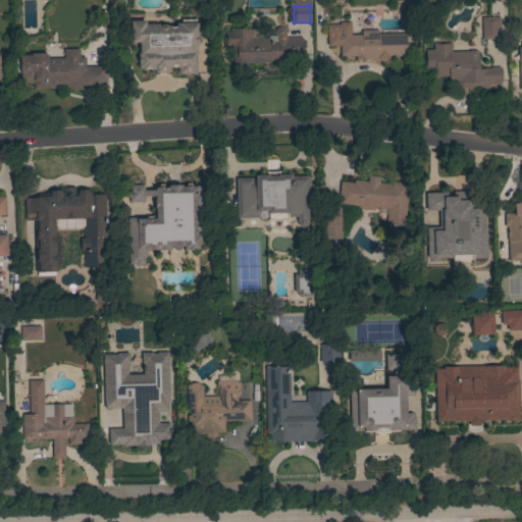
[(500,39),(481,40),(481,17),(500,17),(500,39)]
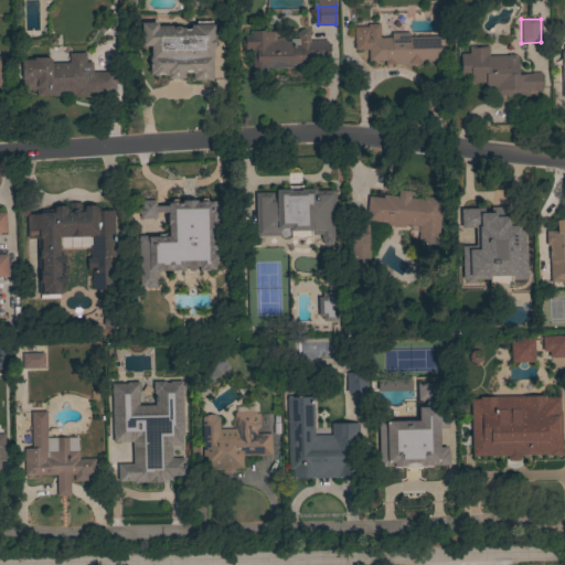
[(141,23),(157,22),(157,27),(179,27),(181,29),(184,28),(184,29),(189,29),(189,28),(190,28),(190,24),(196,24),(196,22),(212,21),(212,24),(213,24),(214,40),(214,41),(214,45),(214,49),(212,49),(213,80),(193,81),(193,73),(190,73),(190,72),(185,72),(185,73),(183,73),(184,78),(167,78),(167,75),(162,75),(162,74),(158,74),(158,76),(152,76),(152,74),(149,74),(149,57),(150,57),(150,46),(141,46),(141,23)]
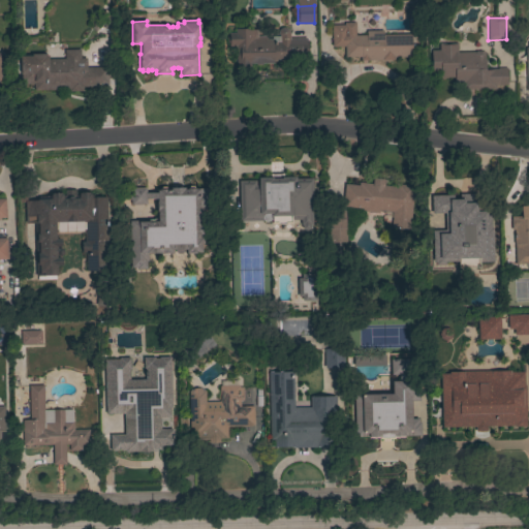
[(332,26),(344,25),(344,23),(354,23),(355,36),(366,35),(366,31),(382,31),(382,35),(410,34),(411,57),(394,57),(394,60),(381,60),(369,60),(360,61),(360,57),(345,57),(344,47),(332,48),(332,26)]
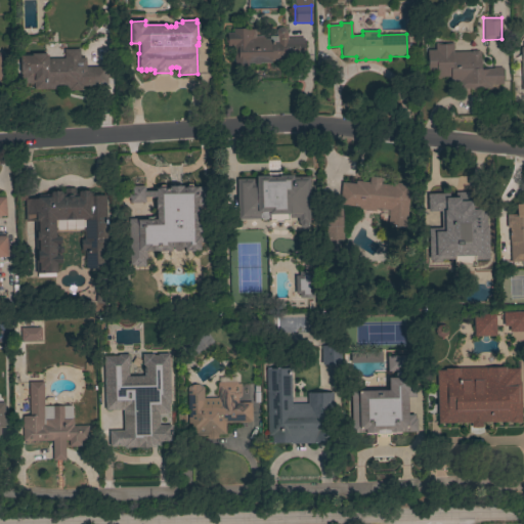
[(303,38),(303,40),(304,40),(305,58),(245,61),(245,67),(234,67),(233,46),(227,46),(227,43),(224,43),(224,36),(226,36),(226,33),(233,33),(232,29),(248,28),(248,30),(255,29),(255,36),(264,36),(264,39),(269,39),(269,42),(277,41),(277,36),(275,34),(275,32),(276,30),(277,28),(280,27),(282,27),(285,28),(286,31),(287,33),(287,41),(292,41),(292,39),(303,38)]
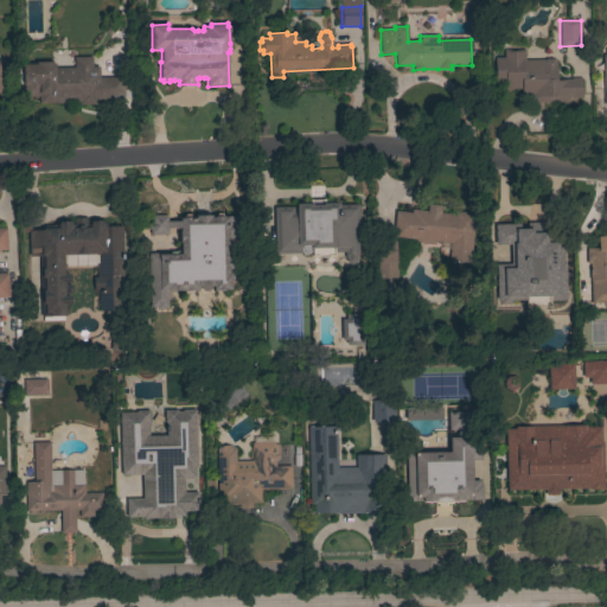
[(504,57),(504,50),(524,50),(524,59),(545,59),(545,58),(553,58),(554,59),(556,59),(556,78),(582,78),(582,98),(568,98),(568,102),(531,103),(531,95),(522,95),(522,89),(505,89),(505,84),(494,85),(494,58),(504,57)]
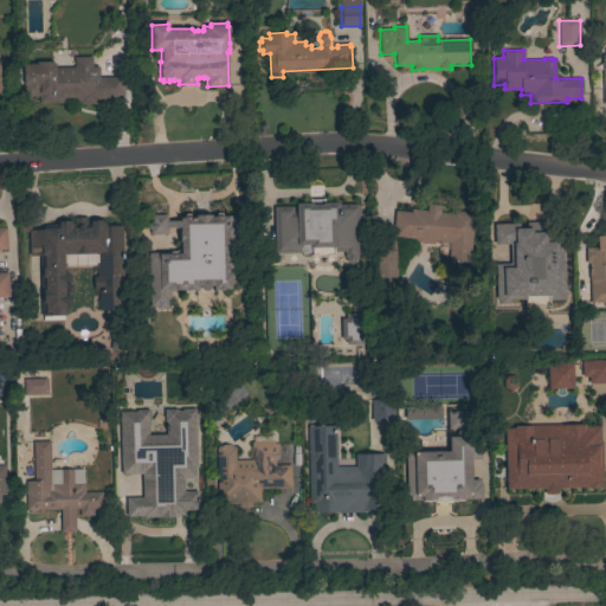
[(91,57),(92,66),(98,66),(98,77),(123,77),(123,98),(95,100),(95,104),(79,105),(79,102),(39,103),(39,96),(24,96),(23,64),(36,64),(36,62),(52,62),(52,64),(55,64),(55,68),(73,68),(73,57),(91,57)]
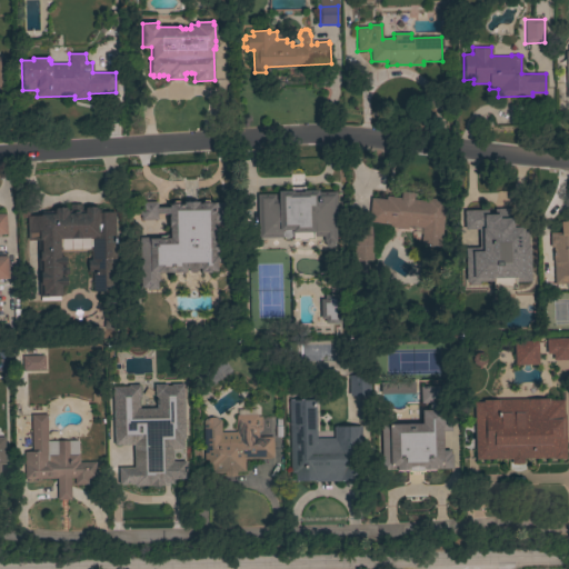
[(225,190),(226,237),(209,238),(208,221),(199,221),(199,229),(201,229),(201,232),(185,232),(185,243),(166,243),(165,221),(167,219),(167,209),(160,209),(160,221),(130,222),(130,209),(137,208),(137,203),(165,203),(165,199),(173,199),(173,196),(190,195),(190,190),(225,190)]
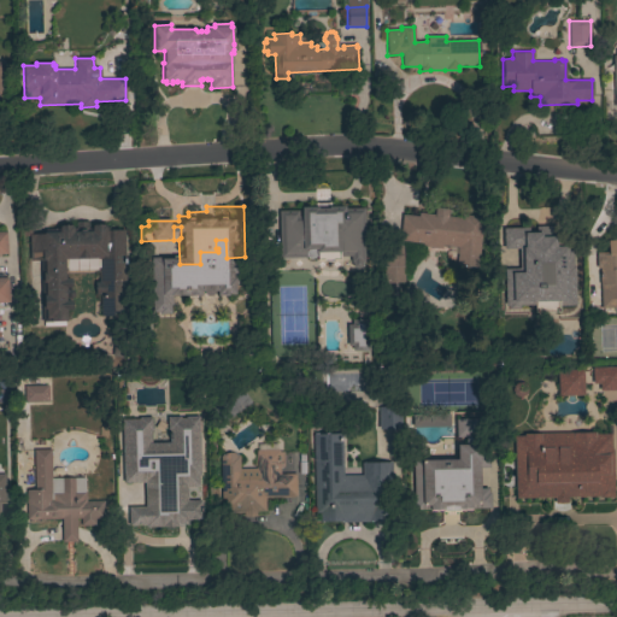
[(277,211),(298,210),(298,216),(300,216),(300,206),(341,206),(341,209),(364,207),(364,234),(363,234),(363,262),(360,262),(362,265),(358,265),(358,268),(353,268),(353,265),(351,265),(351,263),(350,263),(350,256),(339,257),(339,260),(316,260),(316,257),(315,257),(313,258),(311,259),(309,259),(305,257),(278,258),(277,211)]
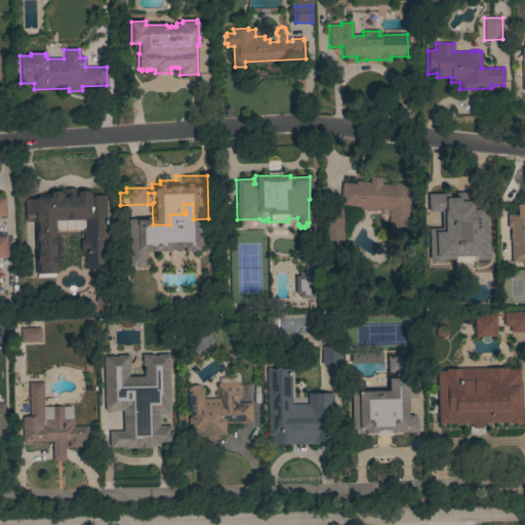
[(387,226),(389,210),(375,208),(375,211),(358,209),(359,207),(339,205),(341,183),(356,184),(356,182),(369,183),(370,176),(381,177),(381,184),(396,186),(396,183),(411,185),(406,228),(387,226)]
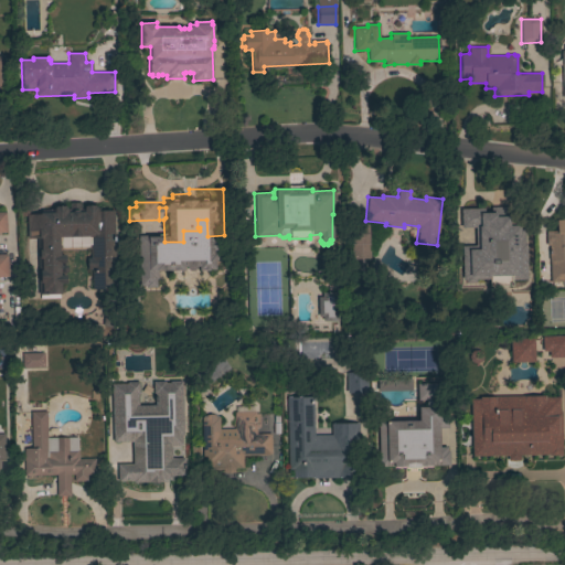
[(66,267),(67,268),(67,270),(66,273),(65,274),(63,274),(61,274),(60,273),(60,275),(65,275),(65,284),(60,284),(60,294),(46,295),(38,295),(38,238),(27,238),(27,214),(40,214),(40,213),(41,213),(41,210),(50,210),(53,210),(53,208),(55,208),(55,206),(65,206),(65,208),(66,208),(66,209),(68,209),(68,203),(81,203),(81,209),(83,209),(83,206),(85,206),(85,205),(95,205),(95,206),(96,206),(96,209),(100,209),(100,211),(114,211),(114,257),(113,257),(114,289),(92,289),(92,269),(86,269),(86,258),(89,258),(89,247),(91,247),(91,236),(80,236),(80,240),(70,240),(70,237),(61,237),(61,248),(59,248),(60,255),(64,255),(64,264),(60,264),(60,265),(64,265),(66,267)]
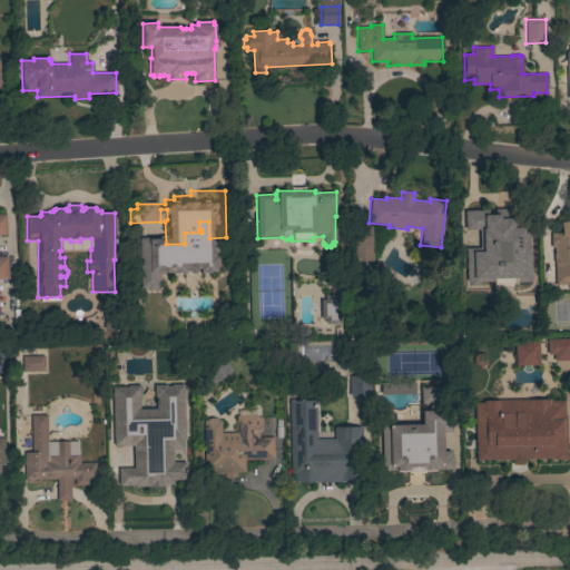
[(569,285),(554,285),(553,248),(550,248),(550,233),(561,233),(561,223),(568,222),(568,219),(569,219),(569,285)]
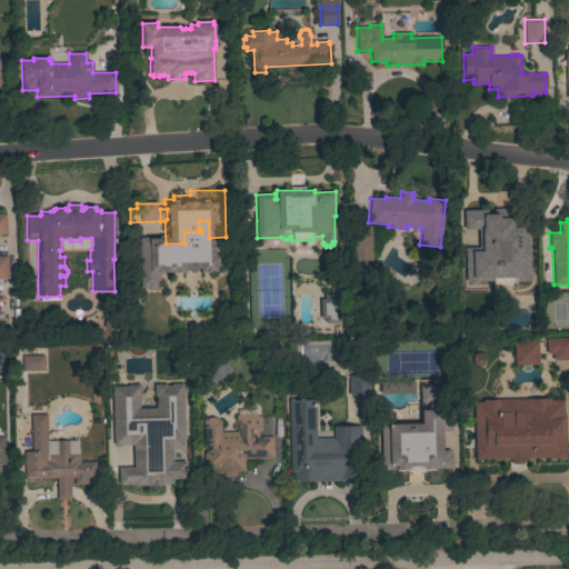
[(507,249),(481,249),(481,255),(468,256),(468,249),(466,249),(465,228),(491,227),(491,225),(493,225),(493,223),(503,222),(503,225),(519,223),(519,230),(520,230),(521,242),(526,242),(527,263),(528,262),(528,281),(508,281),(507,249)]
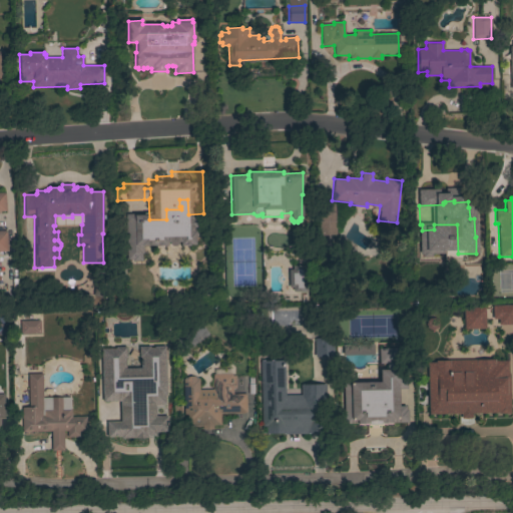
[(336,234),(319,235),(318,204),(334,203),(336,234)]
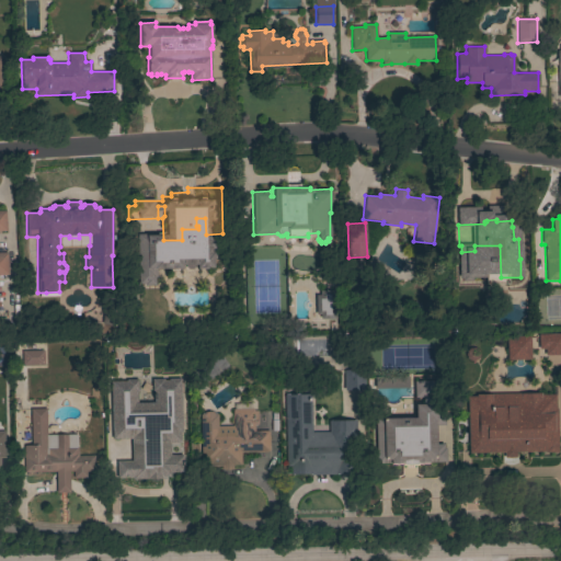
[(233,278),(217,279),(217,278),(215,278),(214,258),(217,258),(217,256),(232,255),(233,278)]
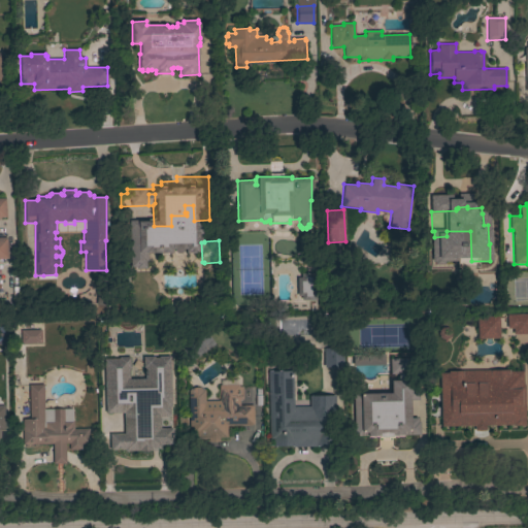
[(296,301),(312,301),(311,274),(295,275),(296,301)]
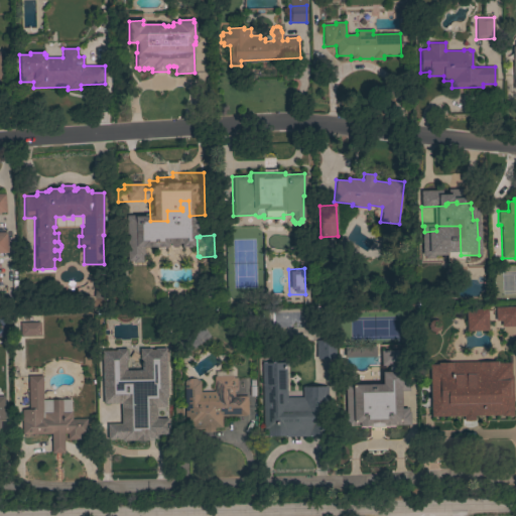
[(108,280),(106,298),(93,296),(96,278),(108,280)]
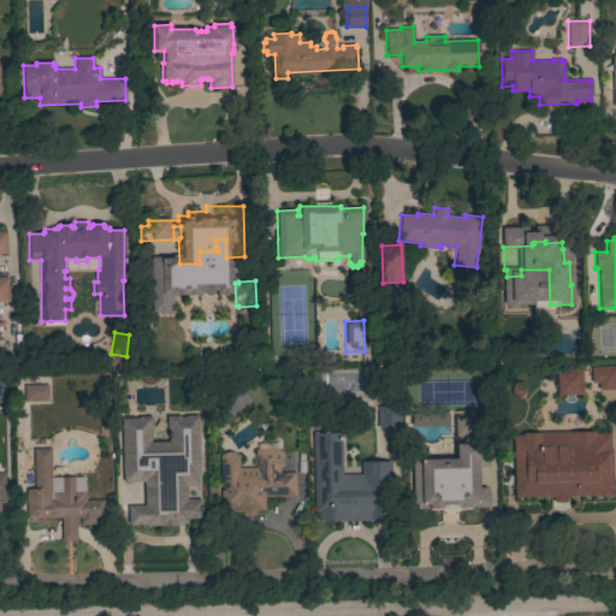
[(591,367),(615,367),(615,390),(598,390),(598,383),(591,383),(591,367)]
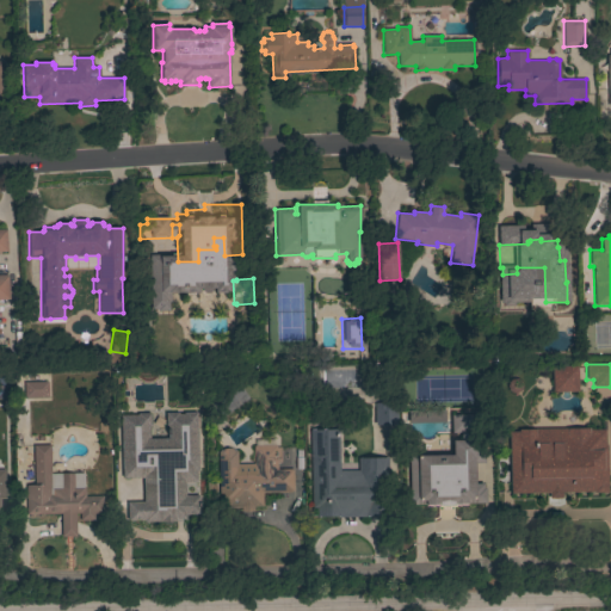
[(553,392),(551,368),(576,366),(576,392),(553,392)]
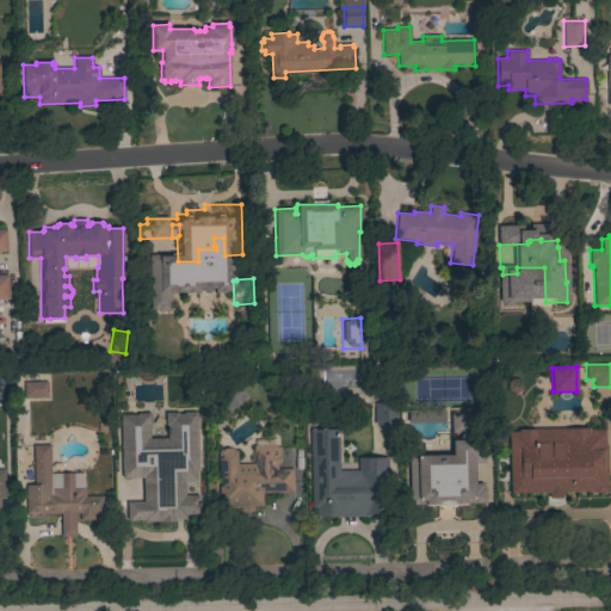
[(326,375),(326,390),(343,392),(344,376),(326,375)]
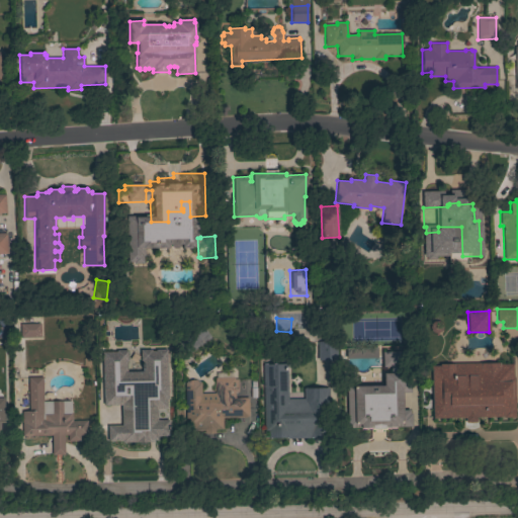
[(21,338),(20,324),(39,324),(40,338),(21,338)]
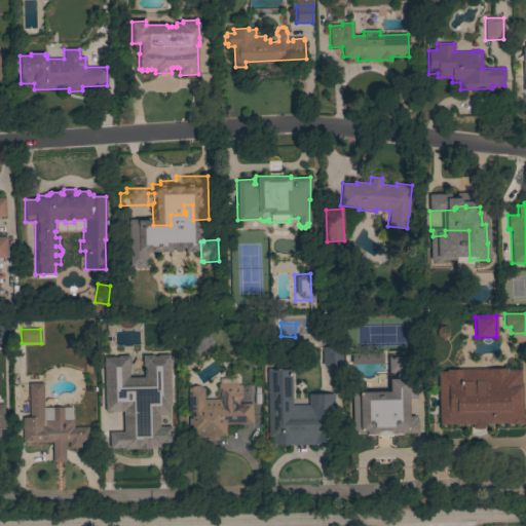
[(103,366),(103,346),(132,345),(132,354),(121,365),(103,366)]
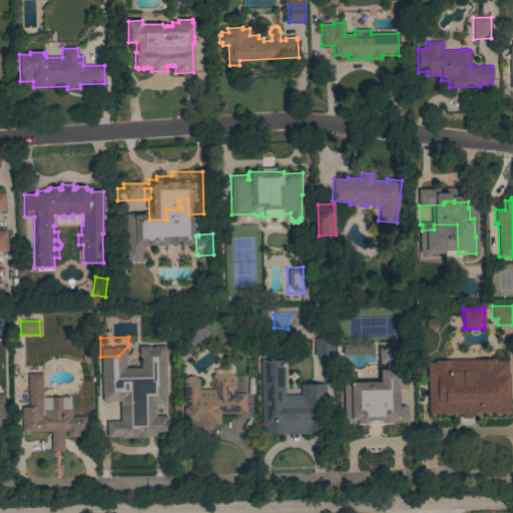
[(315,339),(333,339),(333,357),(315,357),(315,339)]
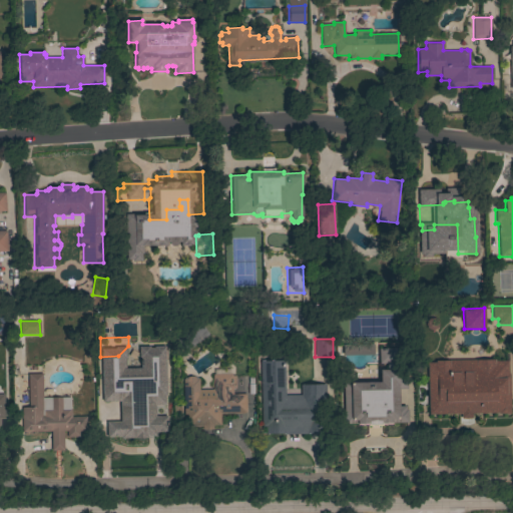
[(375,365),(388,365),(388,351),(376,351),(375,365)]
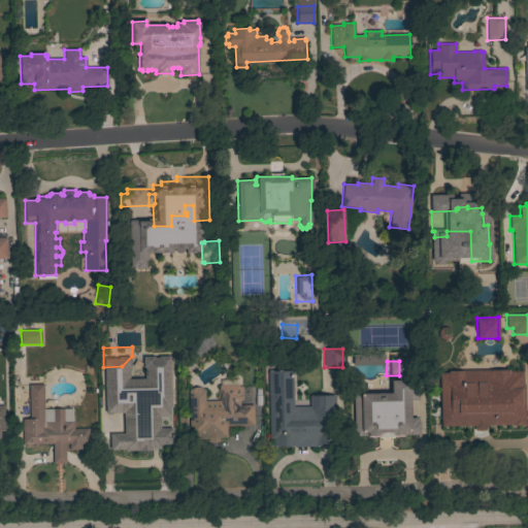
[(170,397),(154,397),(154,416),(157,416),(157,418),(169,417),(170,435),(157,435),(158,439),(144,440),(144,443),(129,443),(129,463),(116,464),(116,442),(119,442),(119,441),(107,441),(107,440),(99,440),(98,396),(108,396),(108,402),(117,402),(117,405),(138,405),(138,418),(143,418),(143,416),(149,416),(149,392),(153,392),(153,366),(169,366),(170,397)]
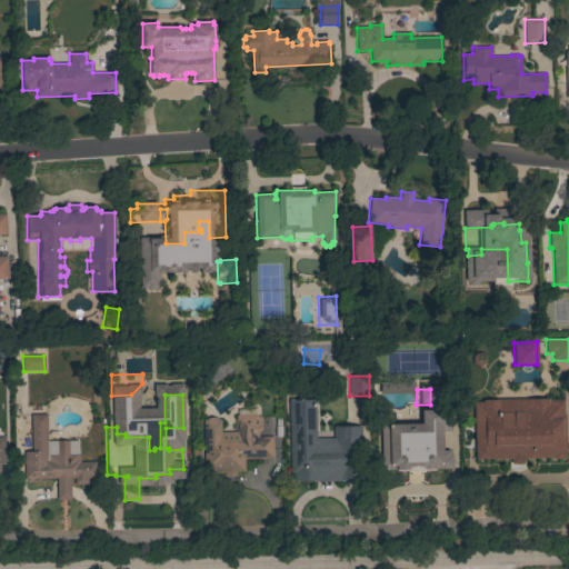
[(473,402),(482,402),(482,400),(548,399),(548,401),(562,400),(562,415),(565,415),(566,458),(522,458),(522,463),(511,465),(511,459),(476,459),(473,402)]
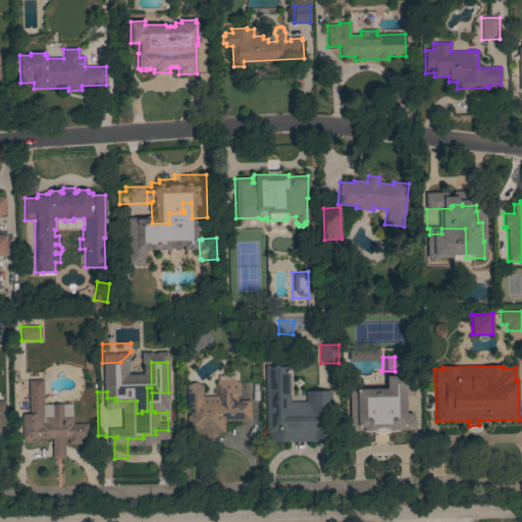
[(265,367),(290,367),(290,403),(306,402),(306,392),(331,392),(332,440),(315,441),(288,442),(288,441),(270,441),(270,434),(266,434),(265,367)]
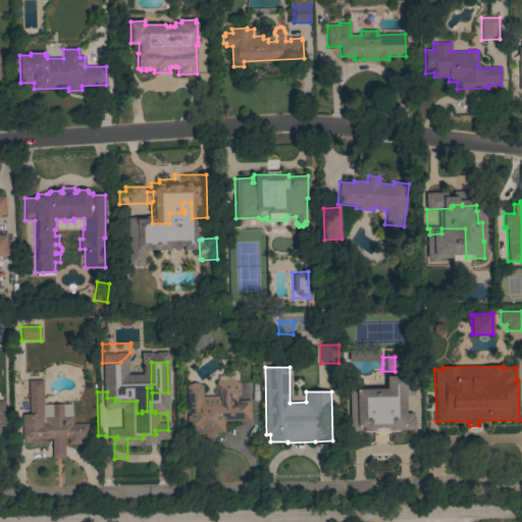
[(51,439),(22,439),(21,415),(29,415),(28,380),(42,380),(43,405),(71,405),(71,416),(72,416),(72,424),(88,424),(88,439),(80,439),(80,445),(67,446),(67,438),(64,438),(64,459),(52,459),(51,439)]
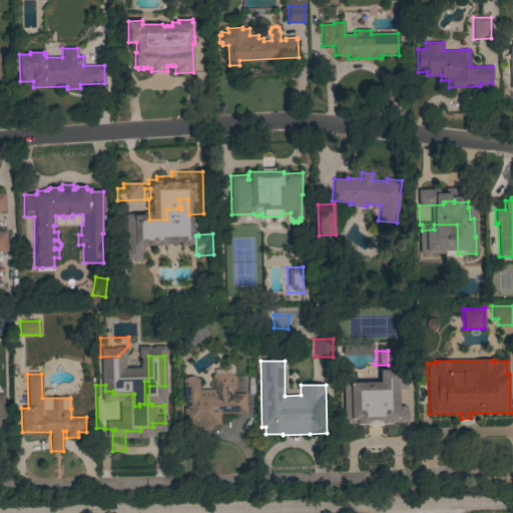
[(190,426),(190,423),(183,424),(182,379),(186,379),(186,378),(195,377),(195,379),(198,379),(198,390),(212,390),(212,375),(231,375),(231,376),(235,376),(235,388),(232,388),(232,394),(245,394),(245,414),(219,414),(220,426),(190,426)]
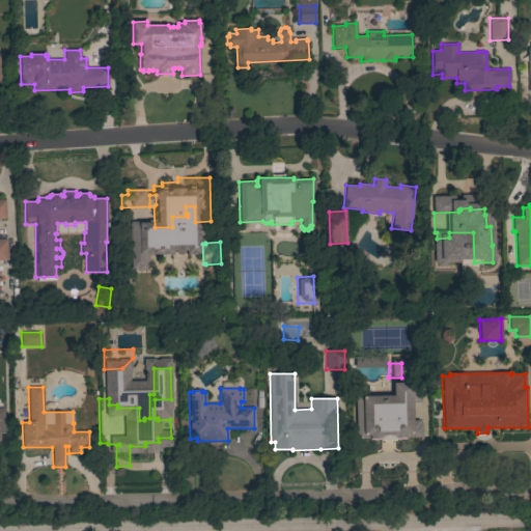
[(412,446),(393,447),(392,438),(385,439),(385,437),(378,437),(378,440),(375,442),(373,442),(371,442),(369,440),(360,441),(359,422),(357,422),(357,415),(359,415),(359,407),(383,406),(383,409),(387,409),(387,407),(389,404),(395,404),(395,409),(400,409),(403,406),(408,406),(411,408),(411,412),(408,415),(408,425),(411,424),(412,446)]
